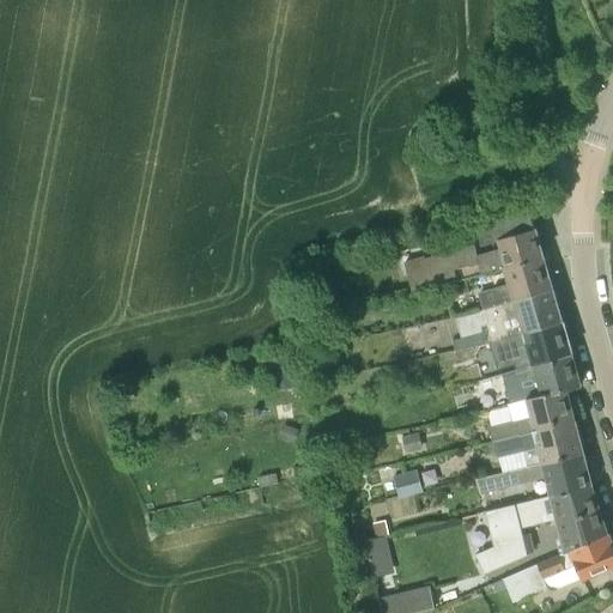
[(542,258),(530,218),(530,214),(507,222),(478,230),(481,247),(497,242),(501,249),(478,255),(475,243),(425,259),(425,256),(405,262),(412,292),(442,285),(442,280),(456,275),(456,269),(479,263),(483,275),(507,268),(542,258)]
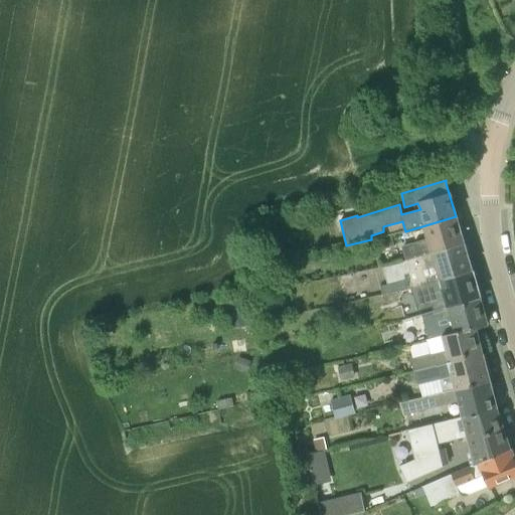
[(407,261),(464,243),(456,216),(425,225),(430,238),(402,246),(407,261)]
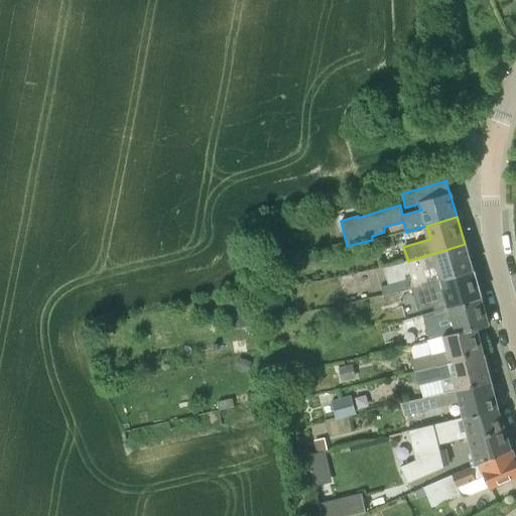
[(379,240),(381,249),(395,245),(392,236),(379,240)]
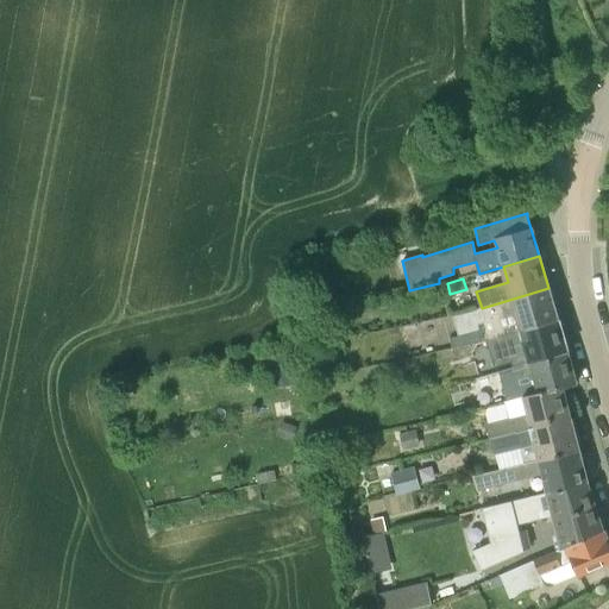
[(520,331),(558,320),(548,288),(482,308),(477,311),(458,314),(451,316),(457,337),(450,339),(452,349),(489,340),(520,332),(520,331)]
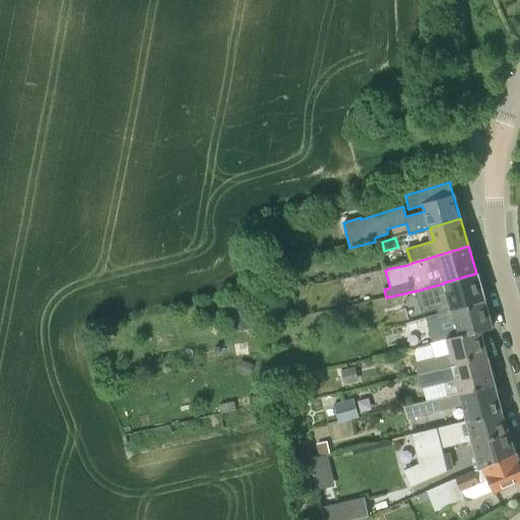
[(452,310),(484,300),(476,273),(444,282),(444,283),(417,290),(425,313),(438,309),(439,314),(452,310)]
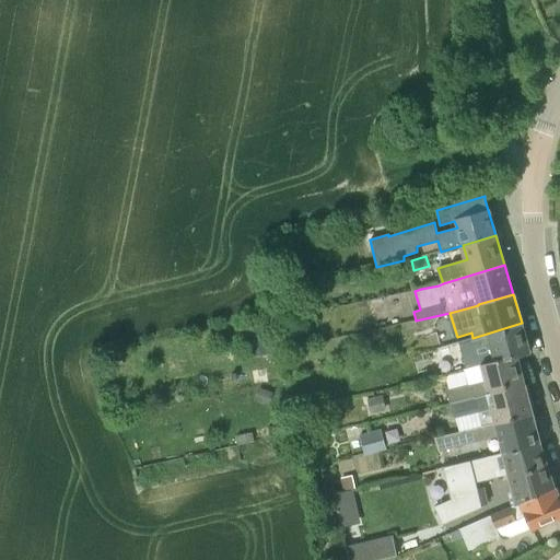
[(319,323),(310,325),(313,338),(323,336),(319,323)]
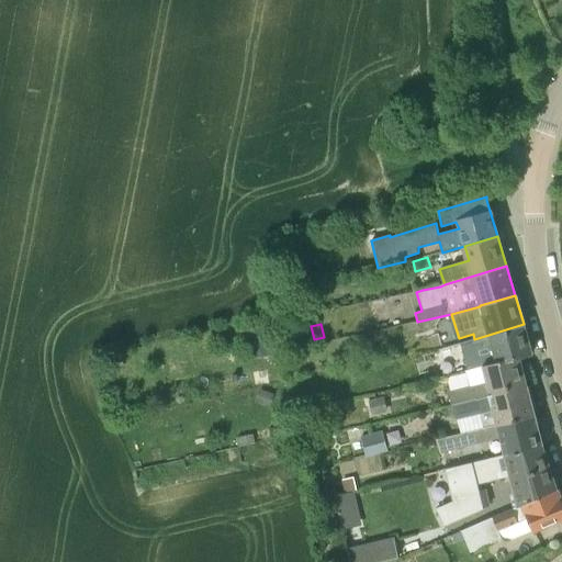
[(519,358),(532,353),(524,324),(489,335),(474,339),(440,349),(445,367),(478,357),(480,368),(519,357),(519,358)]
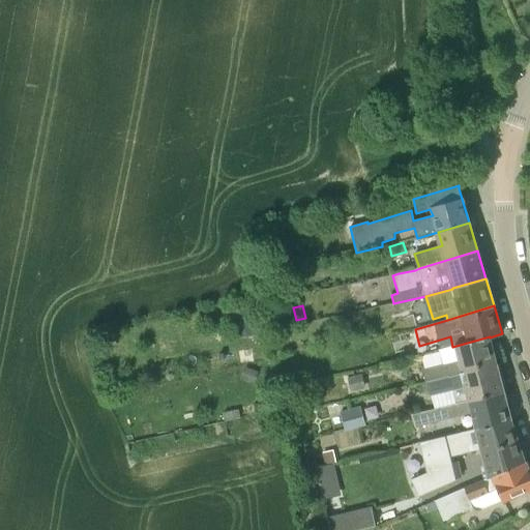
[(496,363),(490,337),(490,336),(452,347),(440,351),(443,364),(424,370),(428,382),(496,363)]
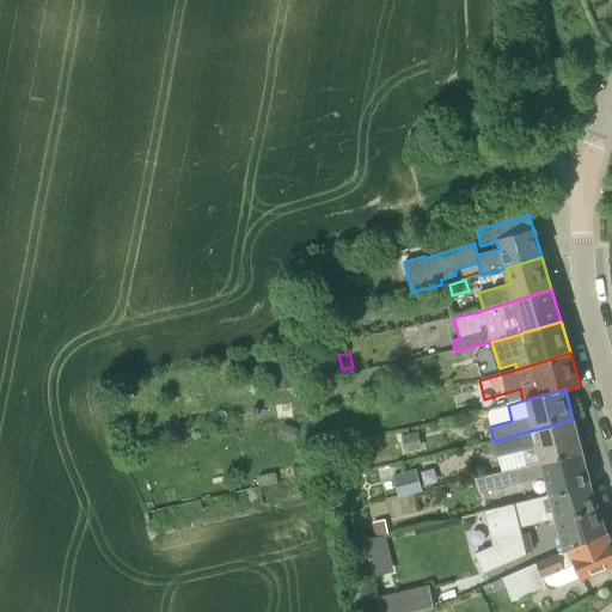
[(525,467),(540,463),(582,452),(573,420),(494,441),(499,459),(520,453),(525,467)]
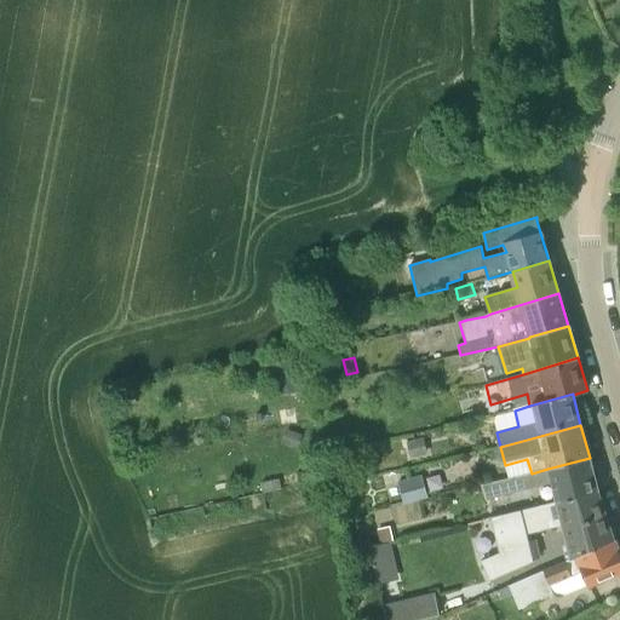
[(281,443),(298,449),(302,435),(286,430),(281,443)]
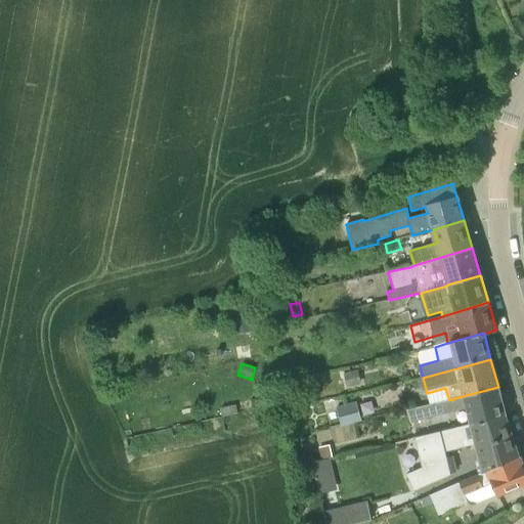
[(345,390),(362,384),(355,365),(339,370),(345,390)]
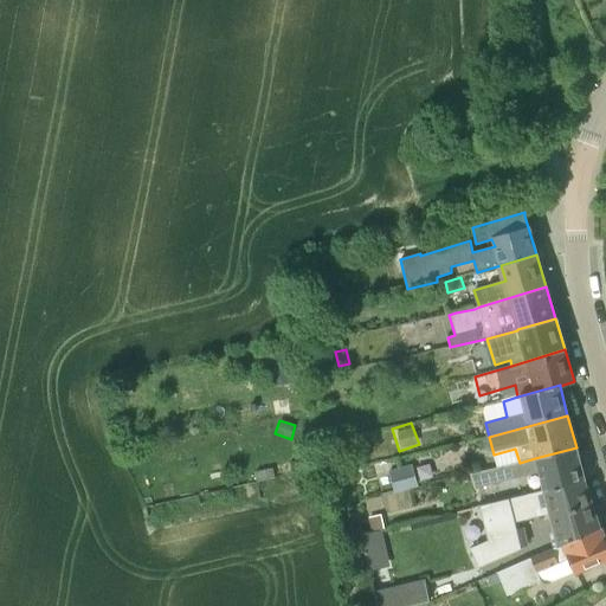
[(545,491),(585,479),(577,447),(535,458),(520,463),(472,476),(475,489),(540,472),(545,491)]
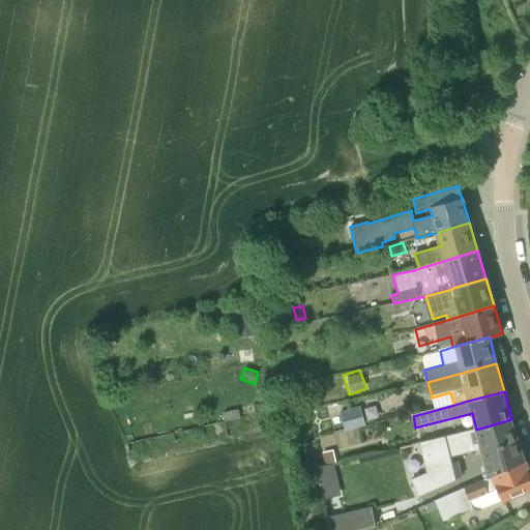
[(358,407),(340,413),(346,434),(359,429),(355,419),(361,417),(358,407)]
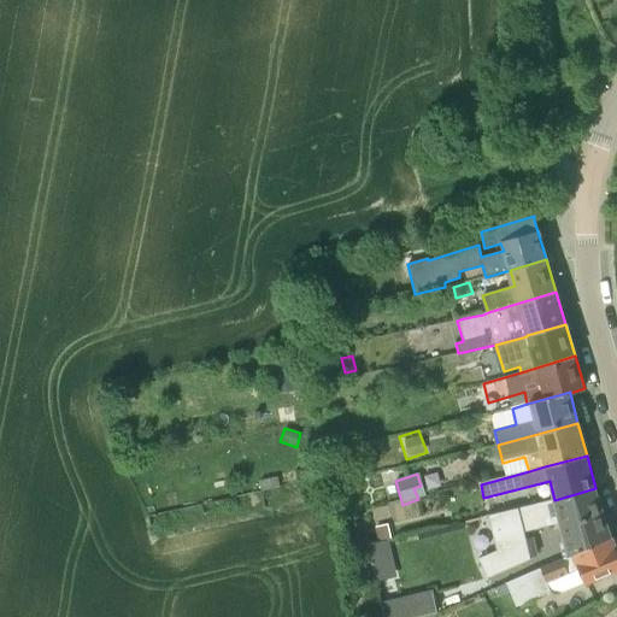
[(264,491),(282,486),(280,476),(262,481),(264,491)]
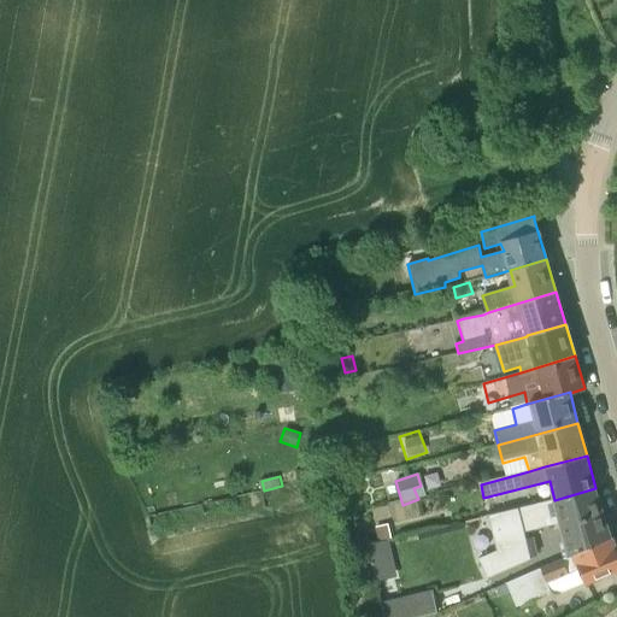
[(603,512),(595,488),(554,500),(488,515),(497,550),(479,558),(487,579),(532,559),(532,558),(538,556),(533,538),(527,540),(524,532),(559,522),(560,527),(603,512)]
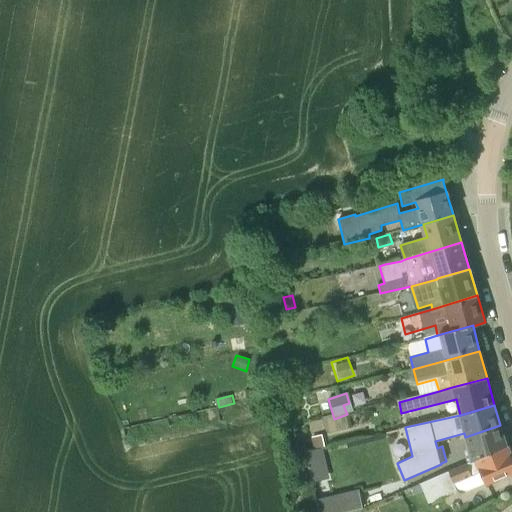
[(471,462),(507,445),(500,425),(465,437),(471,462)]
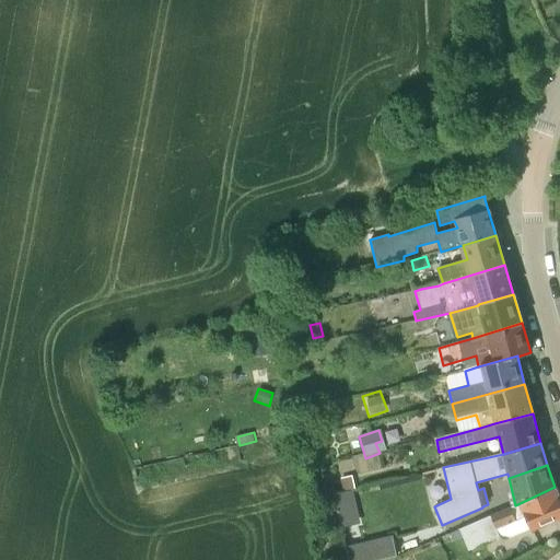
[(353,476),(342,479),(345,491),(357,489),(353,476)]
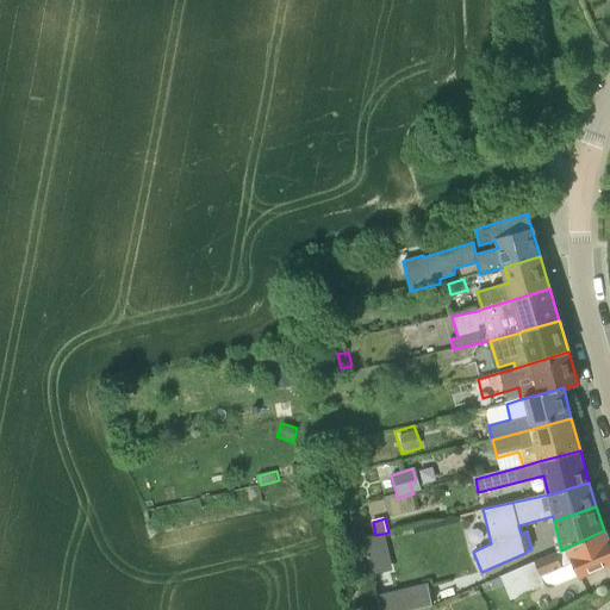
[(546,585),(558,586),(609,562),(609,545),(604,530),(561,551),(500,577),(504,585),(511,601),(546,585)]
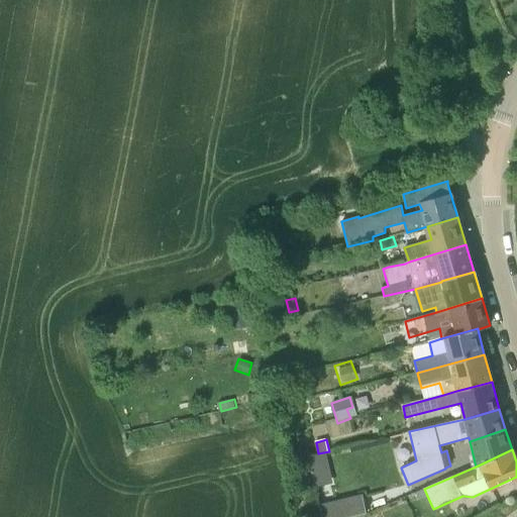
[(308,456),(312,474),(325,471),(321,453),(308,456)]
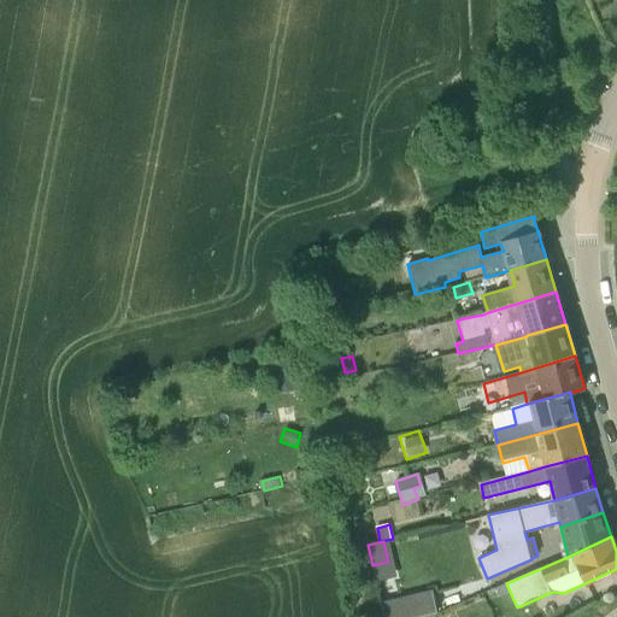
[(510,592),(506,583),(497,588),(500,597),(510,592)]
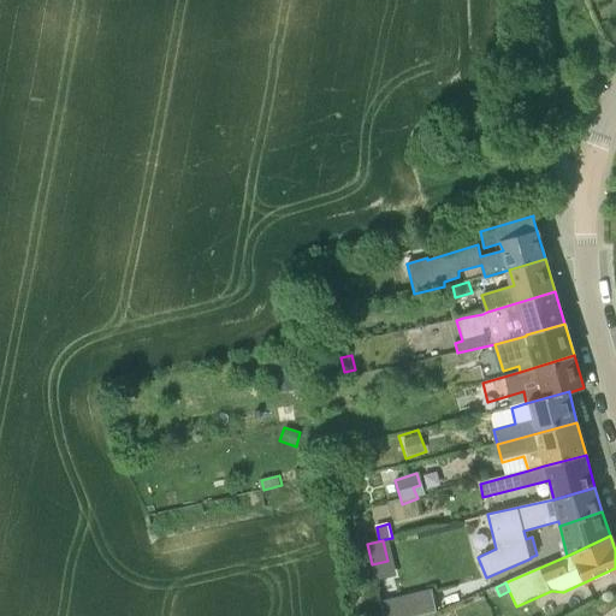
[(383,615),(426,615),(431,615),(437,612),(431,590),(380,602),(383,615)]
